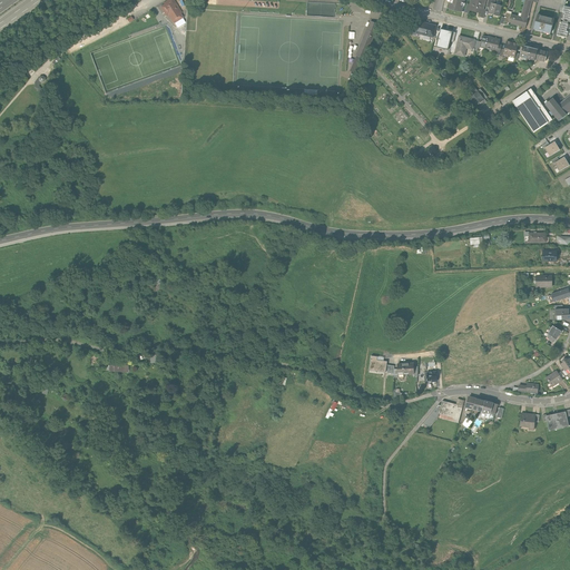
[(173,0),(168,0),(164,3),(165,6),(161,7),(165,12),(166,12),(172,21),(183,16),(173,0)]
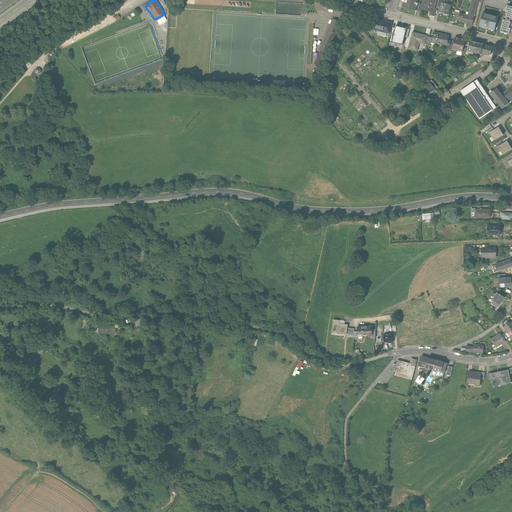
[(405,0),(403,8),(415,11),(417,0),(405,0)]
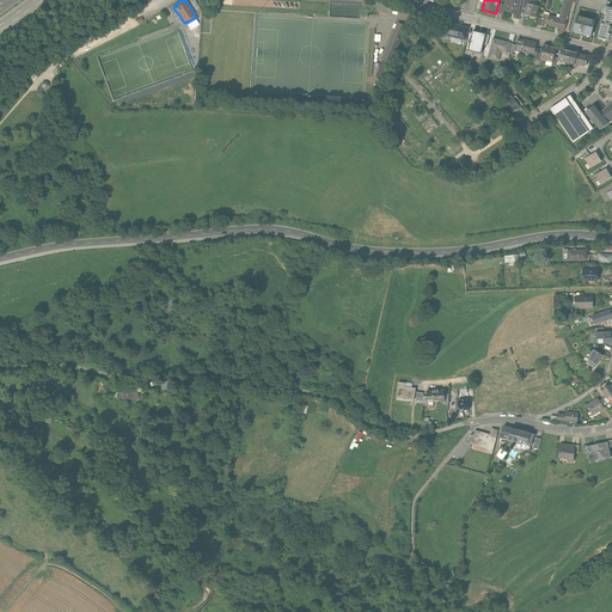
[(519,20),(522,11),(519,10),(521,0),(508,0),(508,1),(506,0),(505,6),(502,5),(500,14),(503,16),(505,12),(516,16),(516,19),(519,20)]
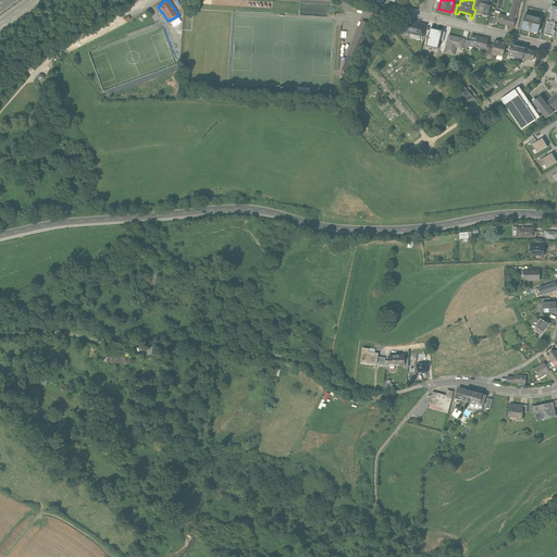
[(525,3),(525,0),(514,0),(509,17),(499,15),(497,23),(514,27),(516,20),(520,2),(525,3)]
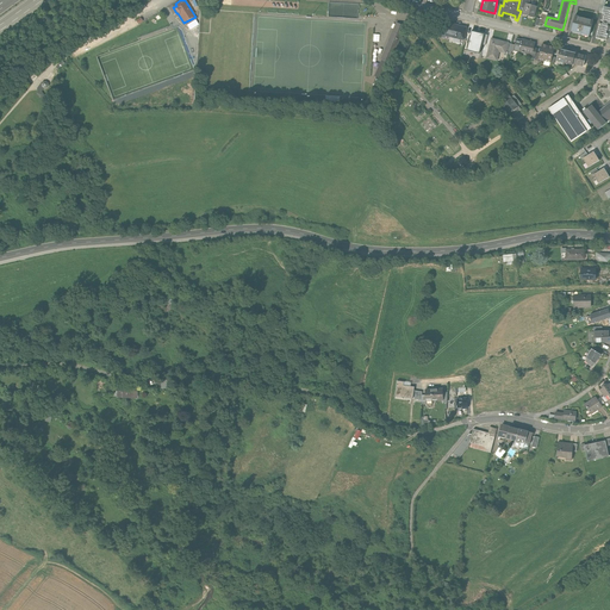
[(605,16),(603,25),(609,27),(609,24),(609,1),(605,1),(605,0),(602,0),(602,4),(599,13),(605,16)]
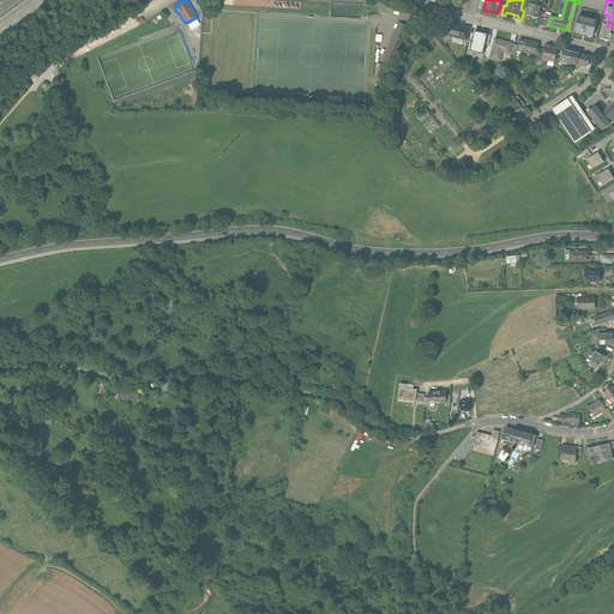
[(529,10),(527,16),(537,18),(540,7),(533,5),(530,5),(529,10)]
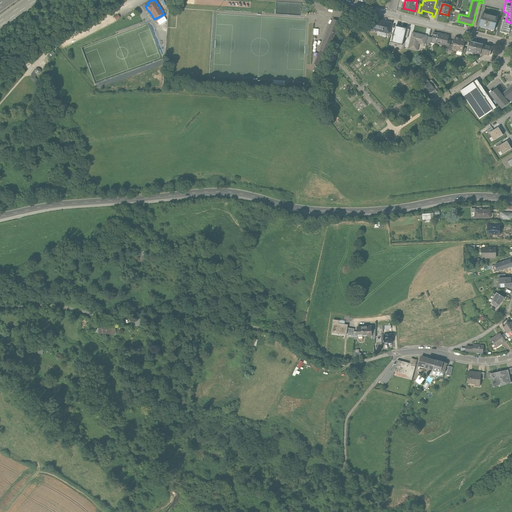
[(483,13),(479,27),(495,30),(498,17),(483,13)]
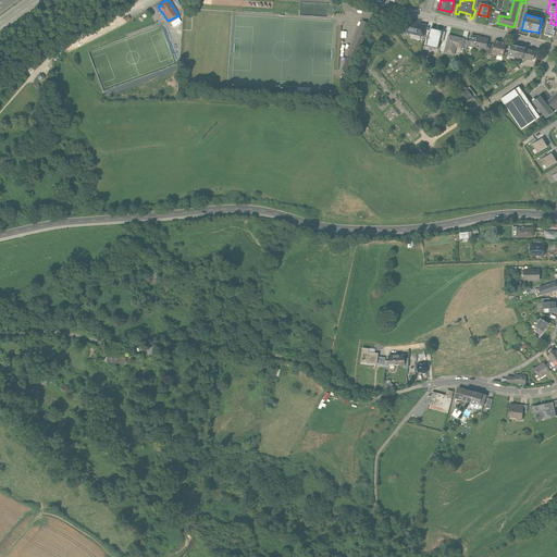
[(426,26),(404,20),(400,32),(423,38),(426,26)]
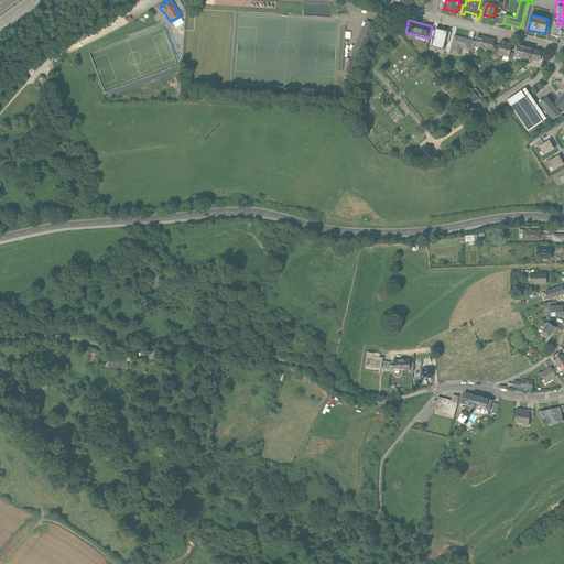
[(551,35),(561,38),(562,39),(563,34),(563,33),(561,32),(563,25),(557,23),(554,23),(551,35)]
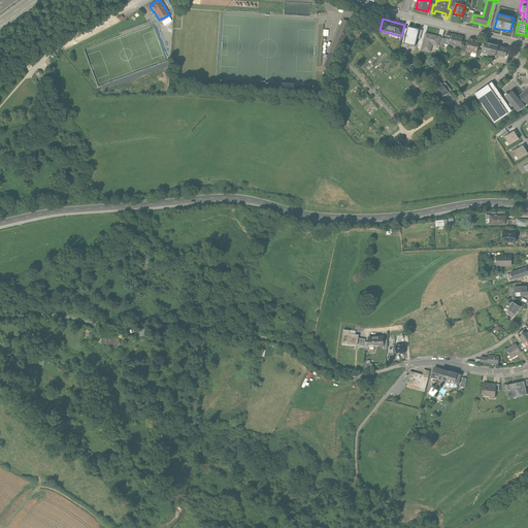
[(409,30),(404,47),(414,50),(418,32),(409,30)]
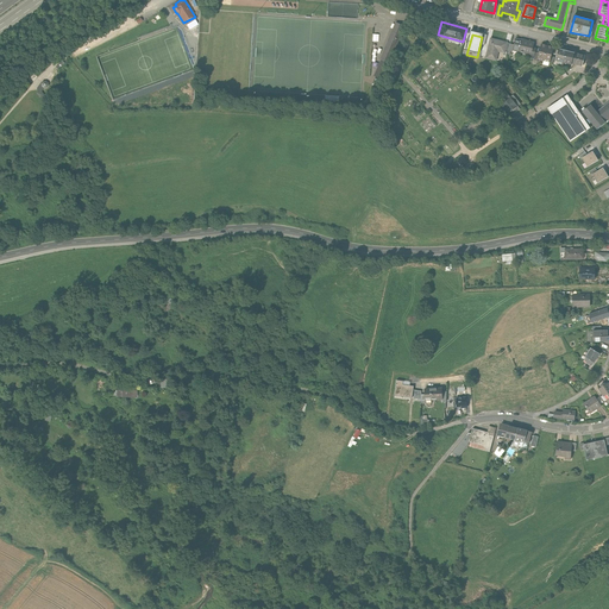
[(491,39),(485,58),(496,62),(498,52),(504,55),(506,51),(508,44),(491,39)]
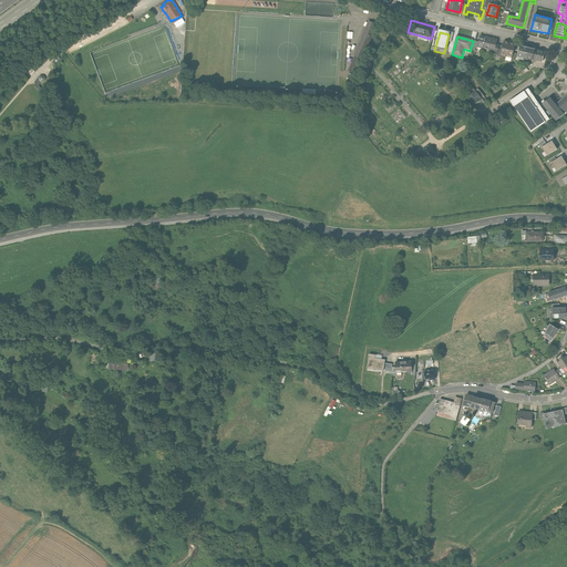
[(478,42),(477,48),(497,53),(498,49),(500,45),(496,45),(497,40),(485,37),(484,38),(480,37),(478,42)]
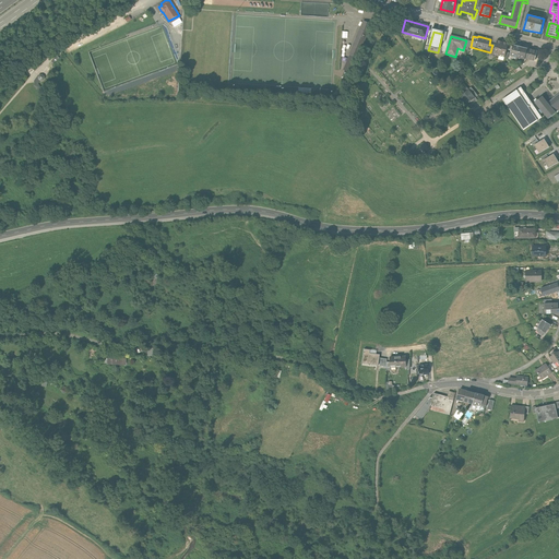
[(492,55),(498,56),(502,43),(497,42),(495,49),(492,55)]
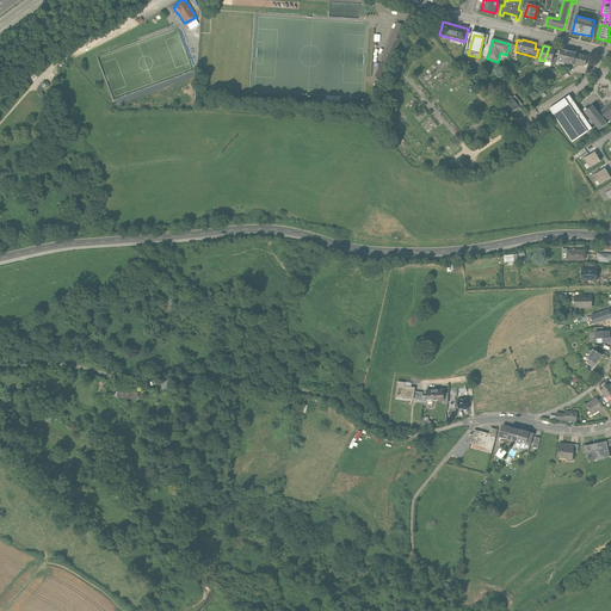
[(555,49),(549,47),(544,61),(551,63),(553,57),(555,49)]
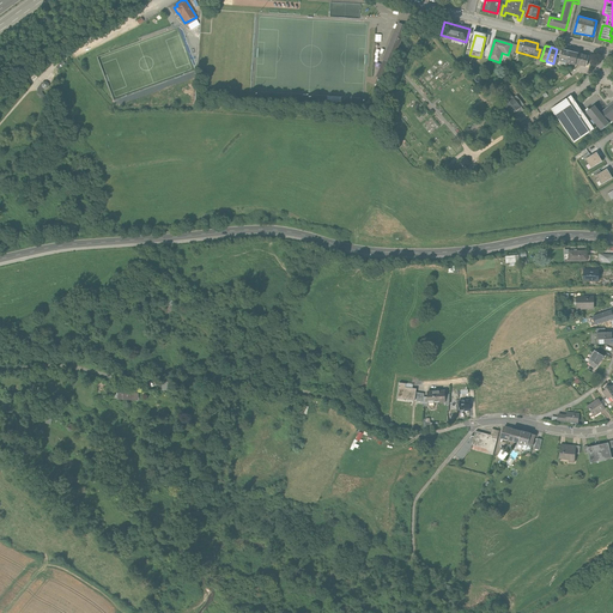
[(559,61),(568,64),(570,53),(563,50),(559,61)]
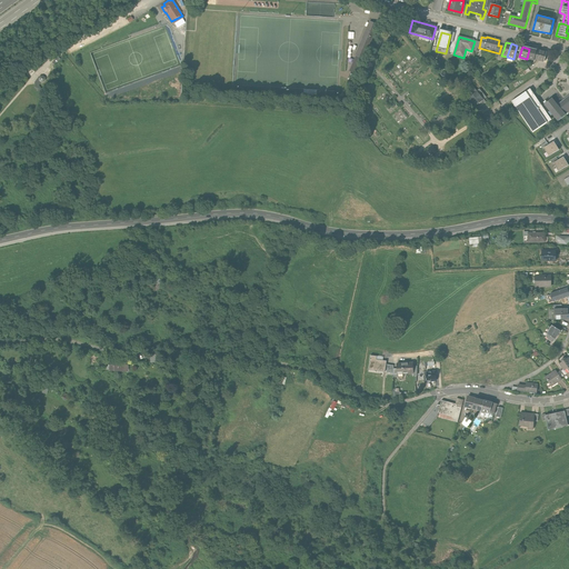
[(537,50),(529,49),(527,59),(533,61),(535,60),(537,50)]
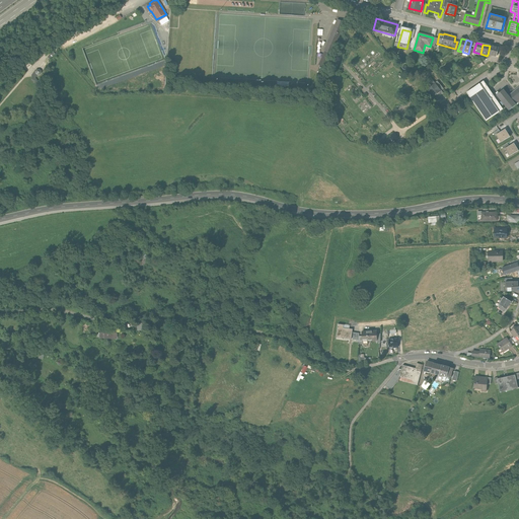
[(498,49),(490,46),(488,55),(496,57),(498,49)]
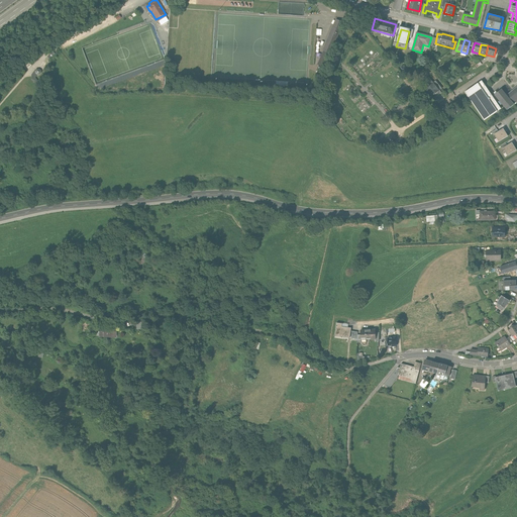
[(323,68),(329,54),(323,50),(317,65),(323,68)]
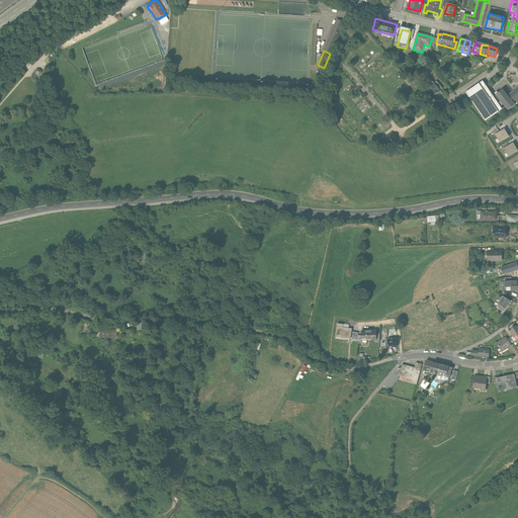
[(430,78),(422,84),(427,90),(425,92),(431,99),(433,97),(435,100),(443,93),(441,91),(443,89),(437,82),(434,84),(430,78)]
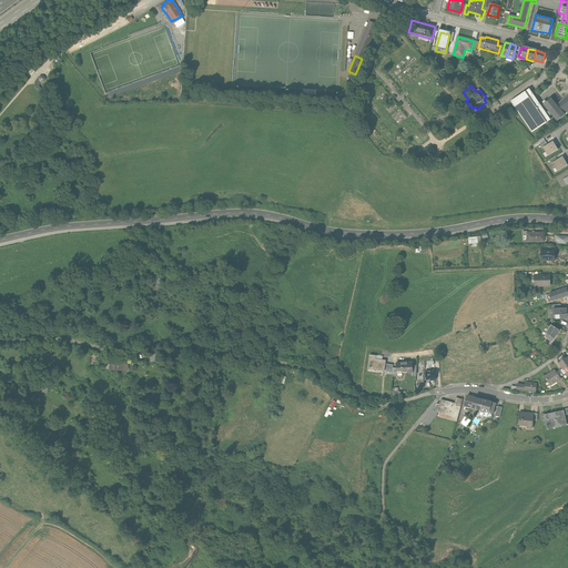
[(529,89),(510,102),(531,133),(550,120),(529,89)]
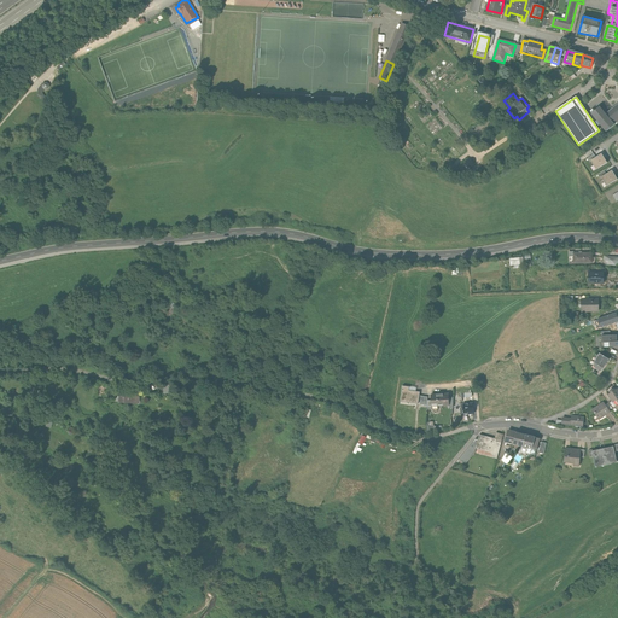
[(599,108),(592,115),(606,132),(617,122),(617,104),(605,115),(599,108)]
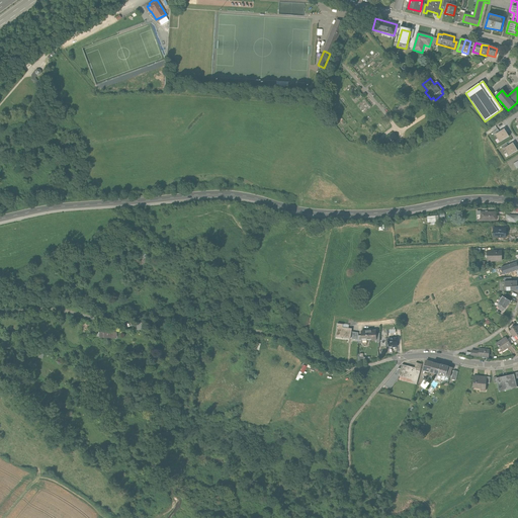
[(496,135),(500,142),(509,137),(505,130),(496,135)]
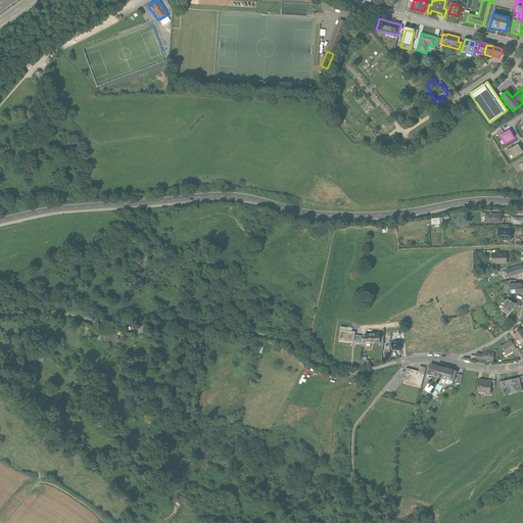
[(508,150),(513,157),(522,152),(517,145),(508,150)]
